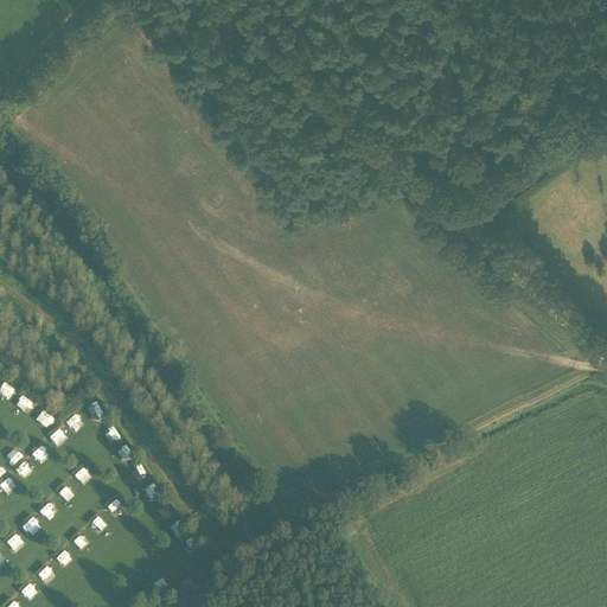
[(94,409),(90,417),(98,421),(102,411),(94,409)]
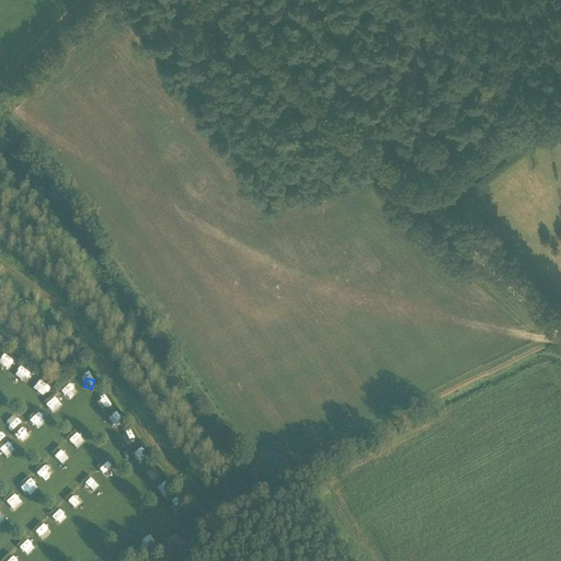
[(69,386),(61,393),(68,400),(76,393),(69,386)]
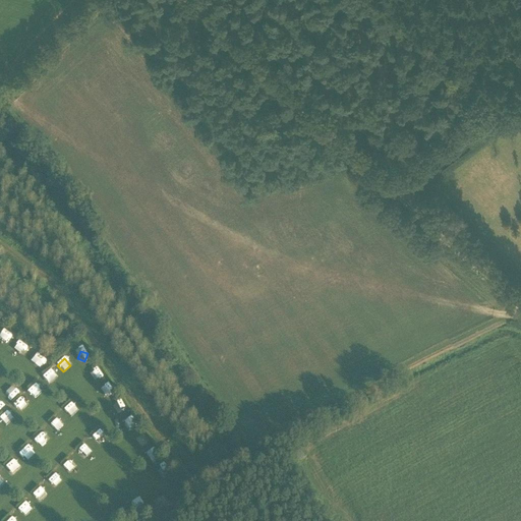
[(94,381),(102,374),(96,367),(89,372),(94,381)]
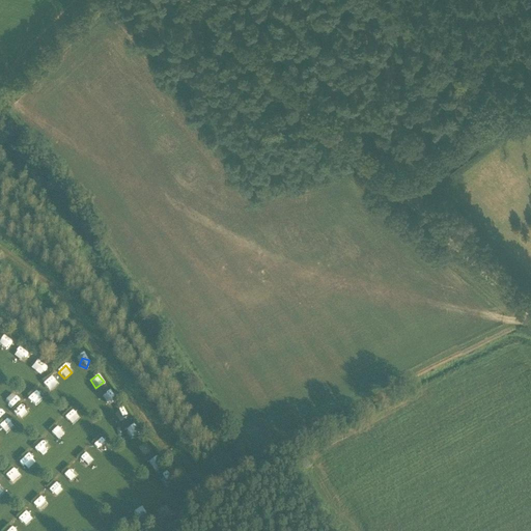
[(44,384),(54,395),(62,388),(52,376),(44,384)]
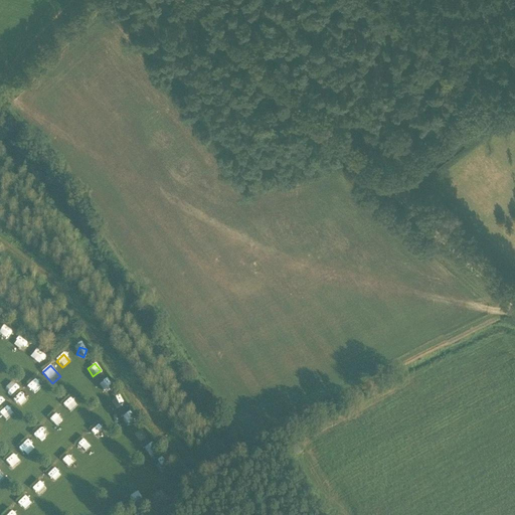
[(27,386),(34,392),(41,385),(34,379),(27,386)]
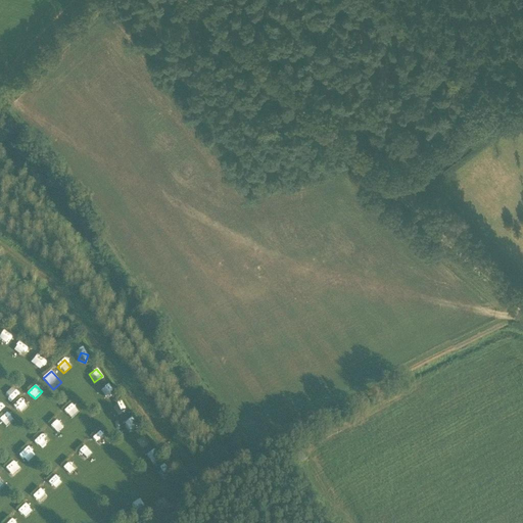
[(11,389),(5,394),(11,400),(17,395),(11,389)]
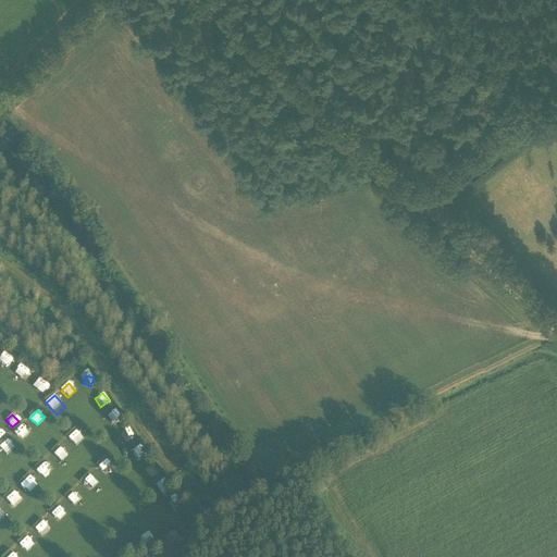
[(21,425),(14,432),(22,440),(28,433),(21,425)]
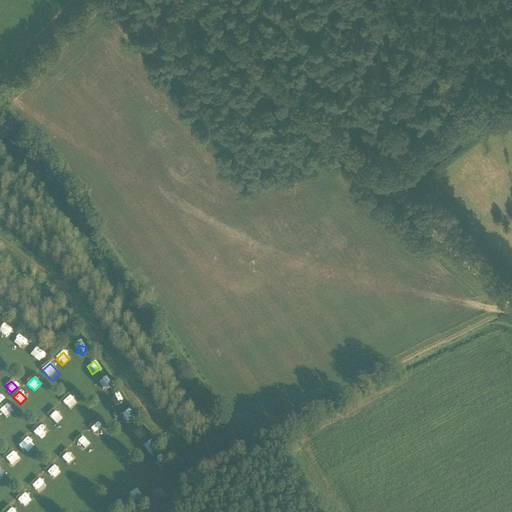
[(62,403),(75,414),(81,407),(69,395),(62,403)]
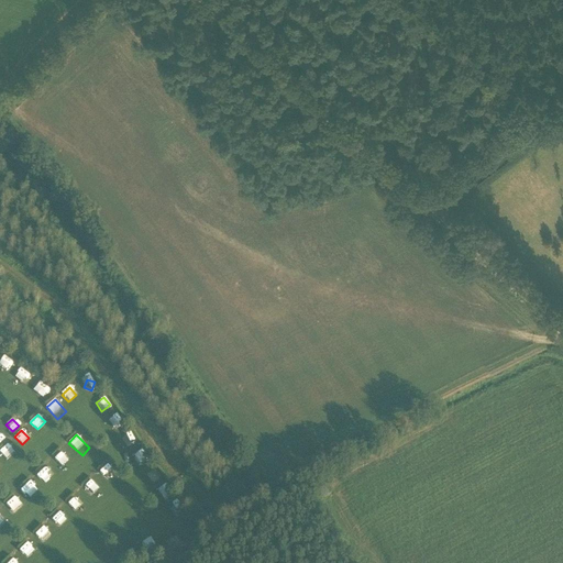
[(0,452),(0,453),(9,459),(14,450),(4,444),(0,452)]
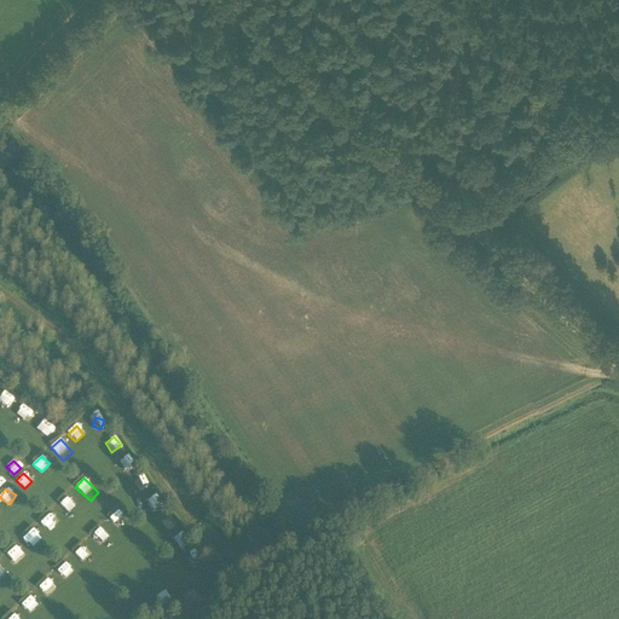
[(59,504),(68,513),(74,507),(67,498),(59,504)]
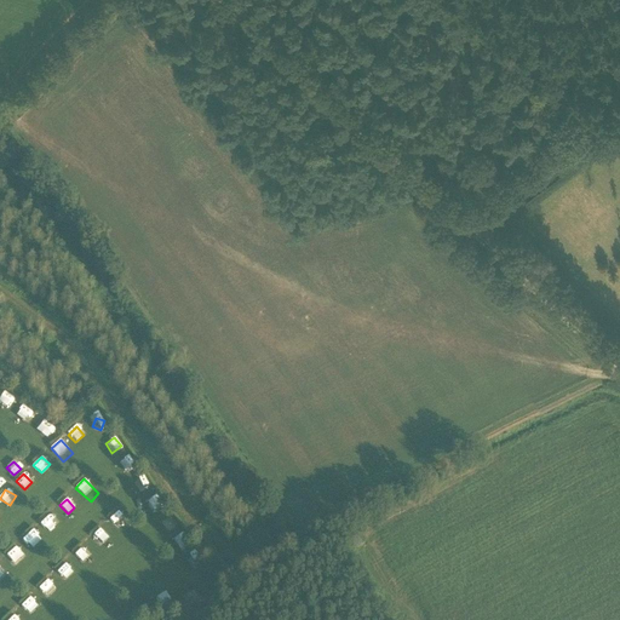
[(51,532),(58,523),(50,515),(41,523),(51,532)]
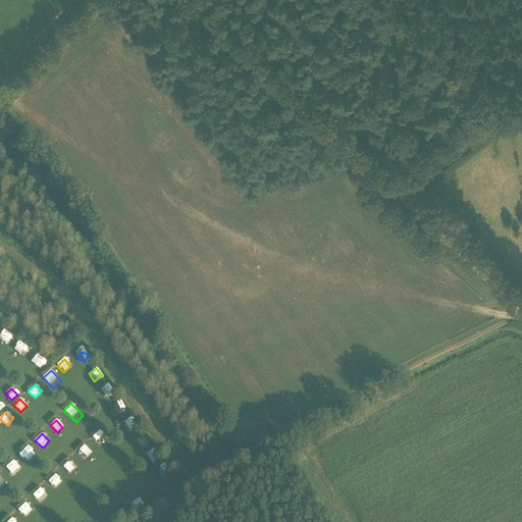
[(84,460),(91,453),(85,446),(76,453),(84,460)]
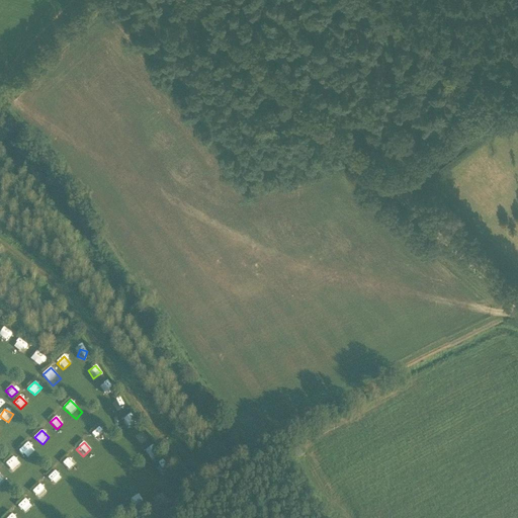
[(26,446),(21,452),(28,458),(33,452),(26,446)]
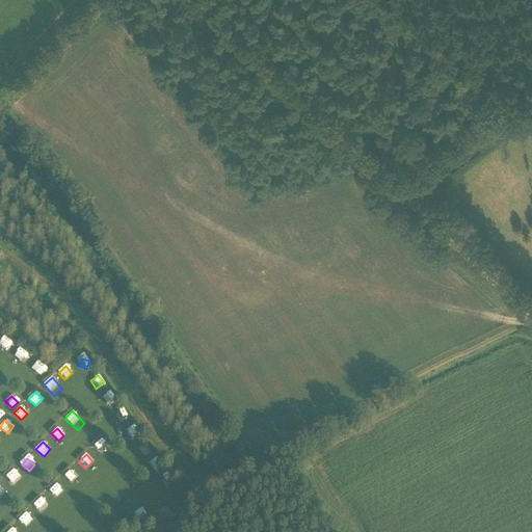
[(73,484),(77,479),(69,472),(64,477),(73,484)]
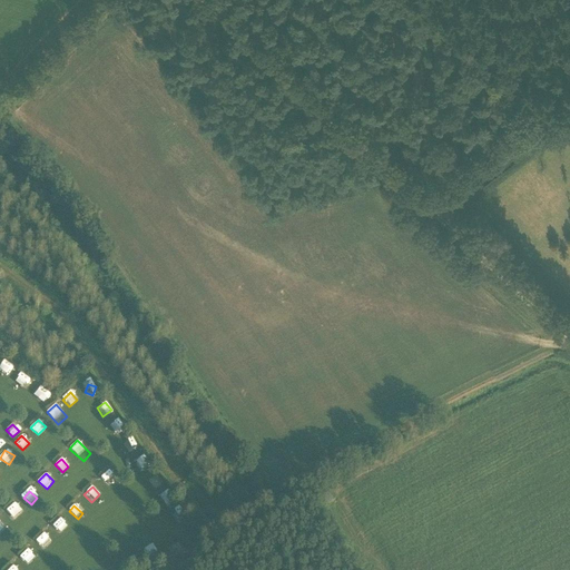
[(58,520),(53,524),(59,531),(64,527),(58,520)]
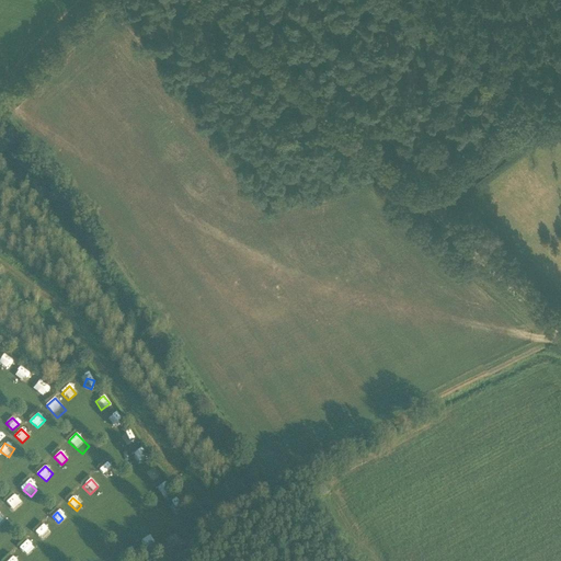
[(36,533),(44,541),(50,535),(43,526),(36,533)]
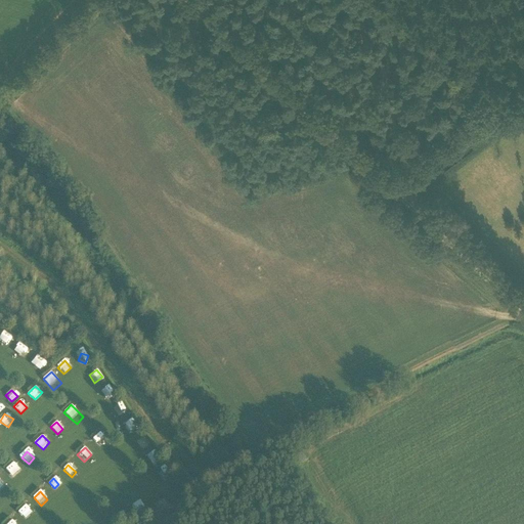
[(156,501),(160,510),(168,506),(164,497),(156,501)]
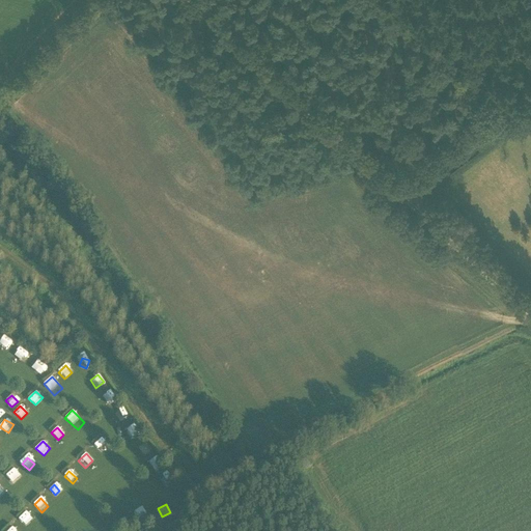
[(142,506),(134,510),(138,518),(146,513),(142,506)]
